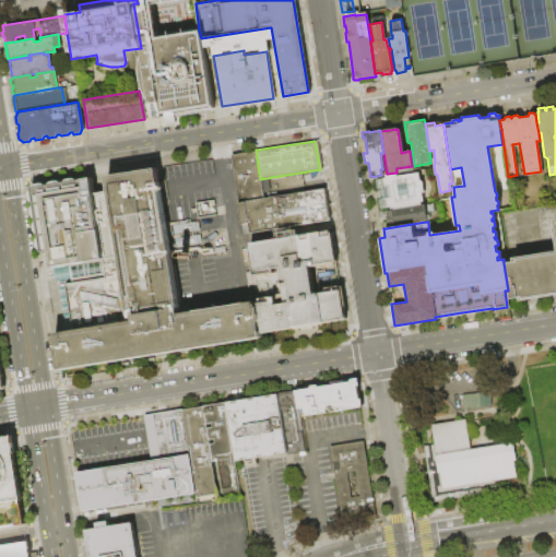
[(236,202),(228,154),(256,150),(260,179),(262,191),(263,198),(236,202)]
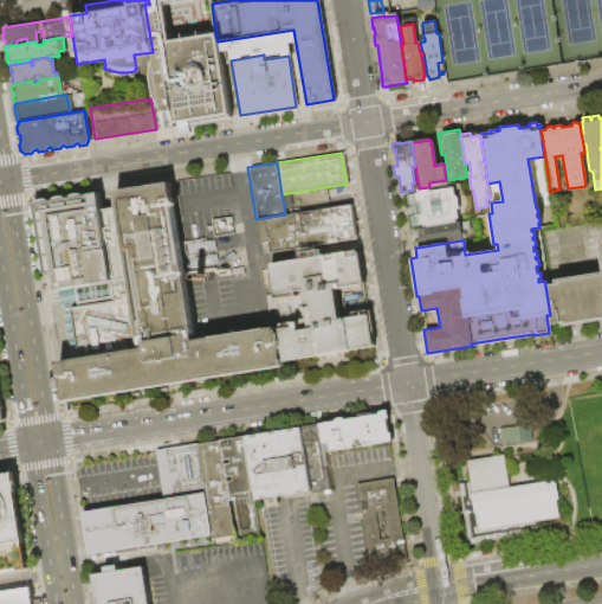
[(282,365),(277,326),(193,339),(175,223),(167,181),(111,190),(115,205),(127,275),(52,288),(64,359),(56,361),(63,400),(174,381),(282,365)]
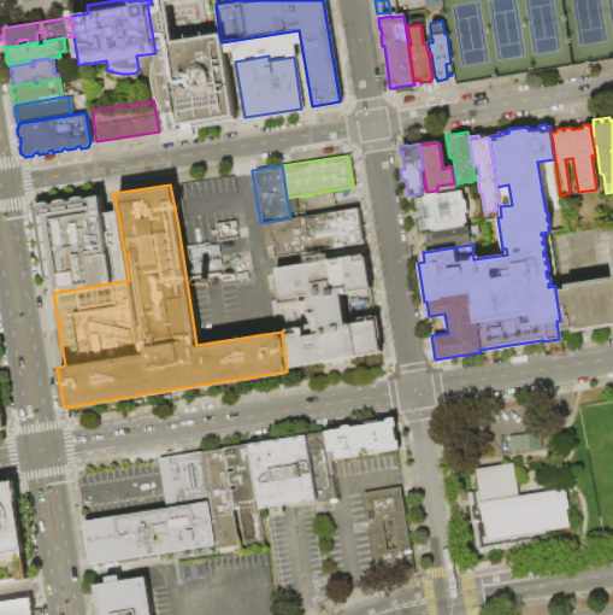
[(426,192),(436,191),(436,194),(460,191),(461,199),(464,199),(466,212),(464,212),(465,222),(463,222),(429,228),(418,229),(417,229),(416,221),(417,221),(417,220),(422,218),(420,208),(413,208),(412,198),(424,197),(424,193),(426,192)]
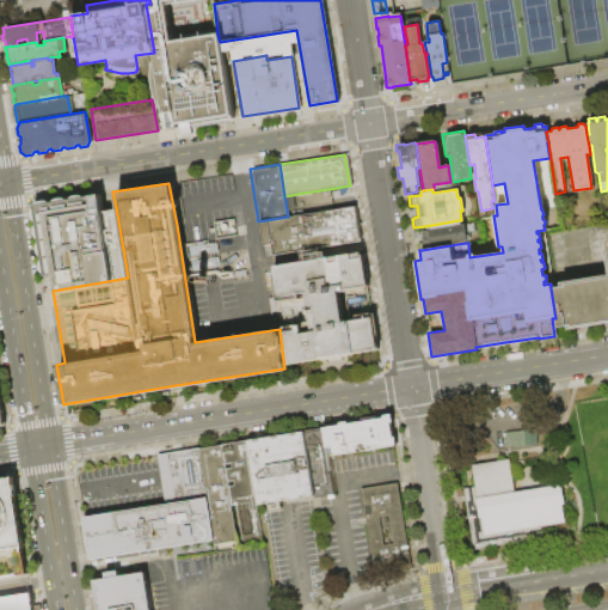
[(29,203),(97,193),(100,209),(116,207),(128,278),(53,291),(42,292),(29,203)]
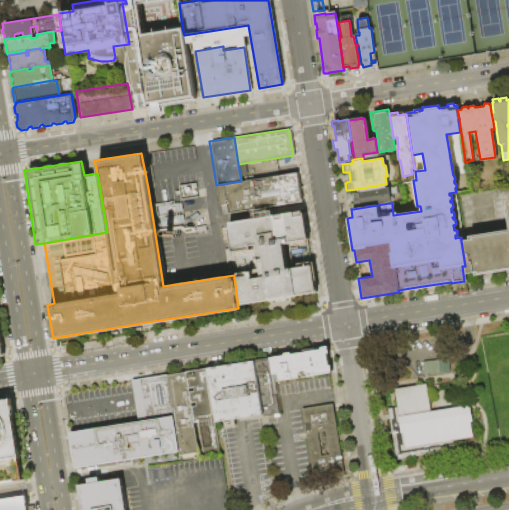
[(238,164),(244,163),(246,174),(240,175),(238,164)]
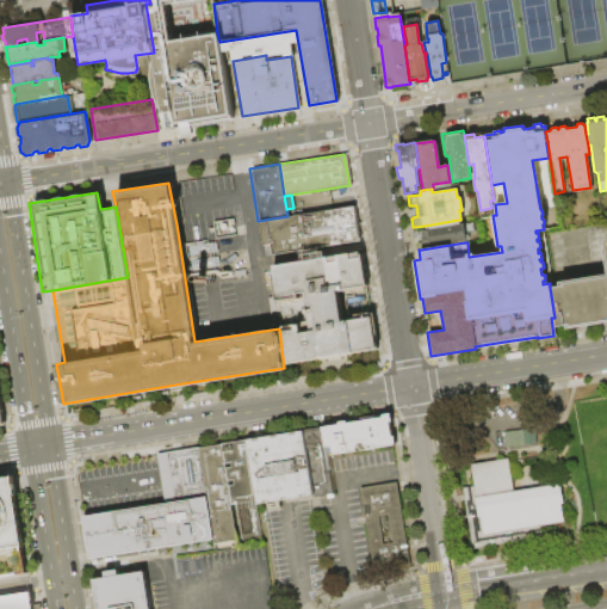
[(271,254),(270,244),(262,245),(258,221),(287,216),(353,205),(358,240),(271,254)]
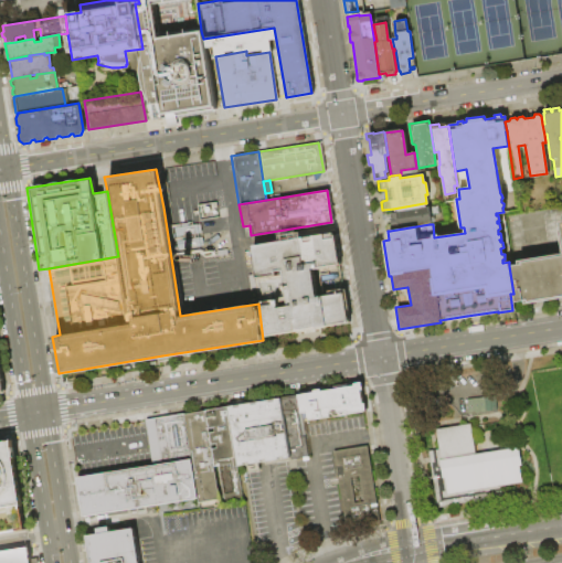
[(393,209),(424,203),(425,206),(428,206),(431,221),(430,221),(430,224),(390,231),(388,218),(390,218),(389,212),(394,212),(393,209)]
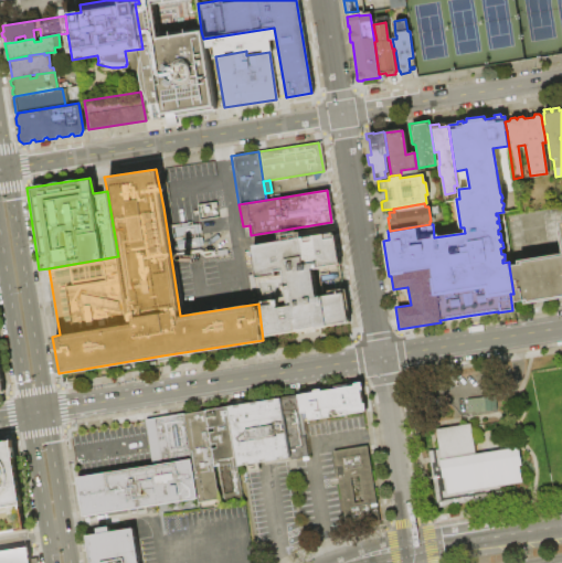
[(513,294),(509,266),(521,264),(521,262),(561,255),(561,242),(559,222),(561,221),(561,298),(523,304),(523,300),(515,301),(513,294)]
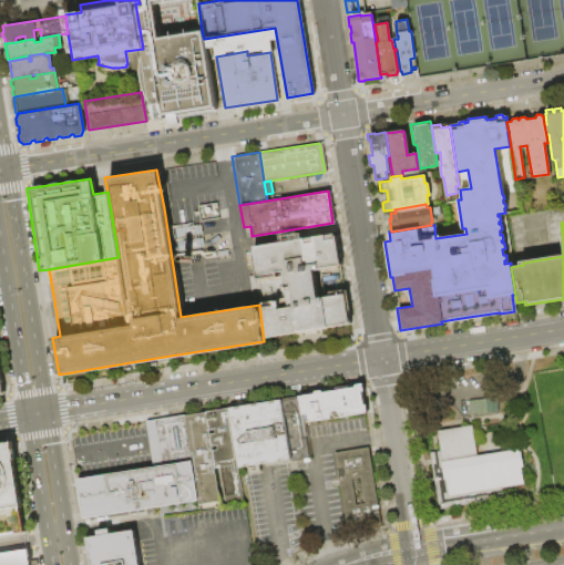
[(296,226),(275,232),(276,240),(297,235),(296,226)]
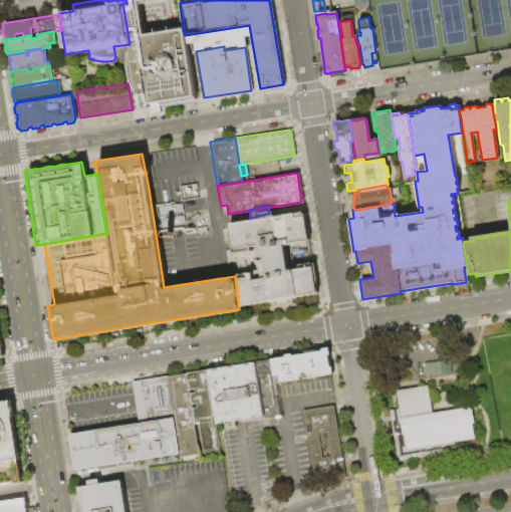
[(314,293),(309,265),(287,269),(282,243),(305,238),(301,210),(227,223),(230,247),(231,250),(257,246),(262,272),(235,276),(239,304),(259,301),(314,293)]
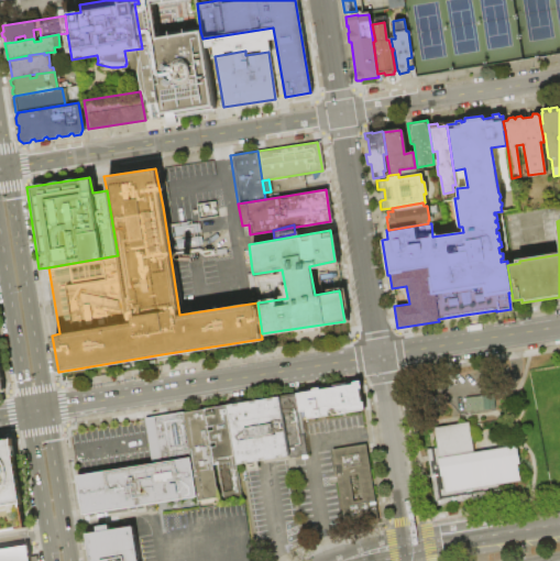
[(295,393),(311,391),(311,388),(318,387),(319,389),(351,384),(351,382),(360,381),(361,387),(358,388),(360,402),(362,402),(363,409),(359,409),(306,418),(305,410),(298,411),(295,393)]
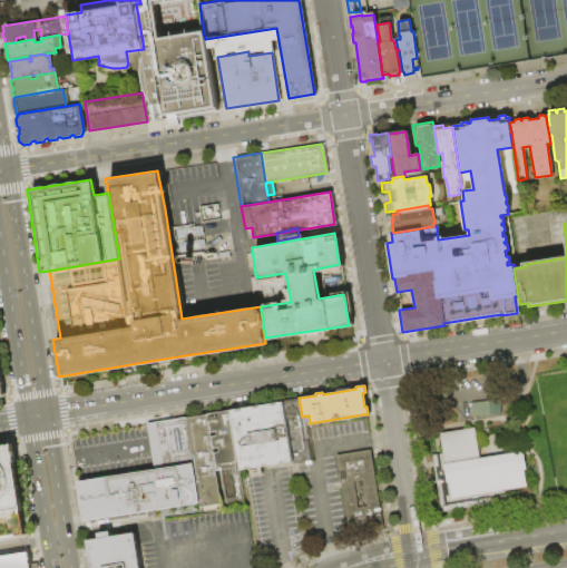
[(281,401),(299,398),(302,417),(309,460),(292,463),(291,461),(281,401)]
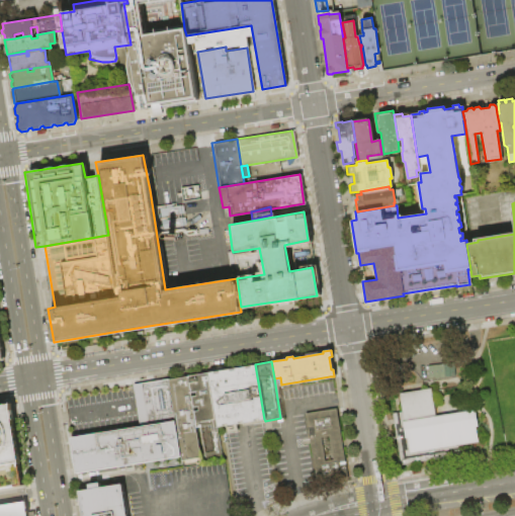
[(450,375),(449,362),(424,363),(424,376),(450,375)]
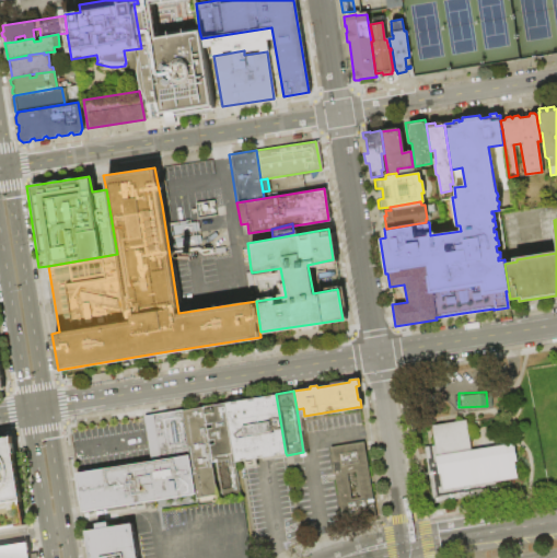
[(223,403),(276,394),(286,453),(233,462),(223,403)]
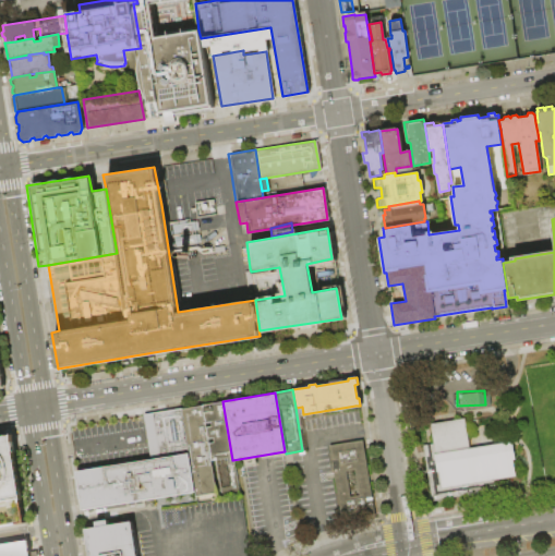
[(219,496),(219,492),(214,460),(209,460),(201,405),(222,401),(232,460),(238,493),(219,496)]
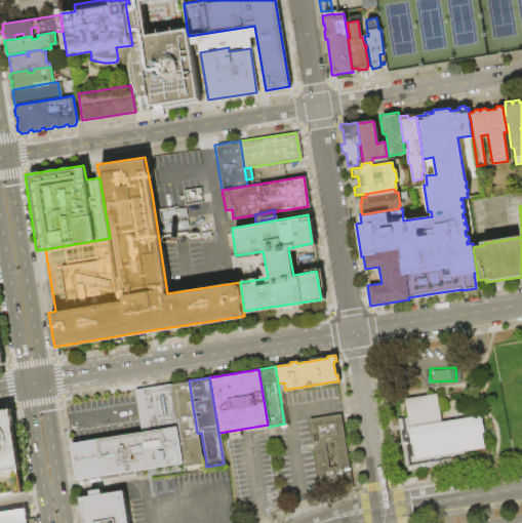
[(189,380),(197,433),(202,464),(183,467),(182,461),(169,384),(189,380)]
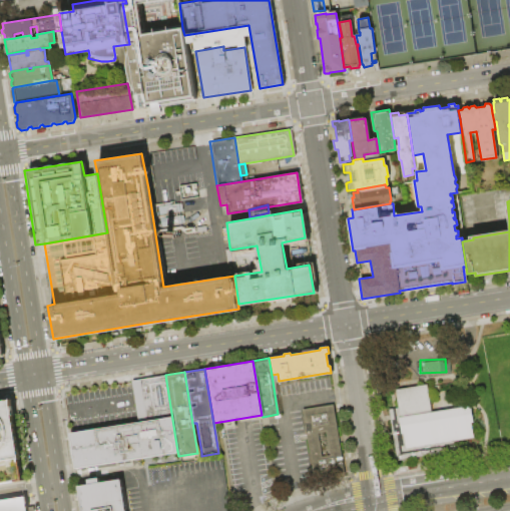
[(165,375),(177,451),(74,468),(68,433),(137,422),(130,381),(165,375)]
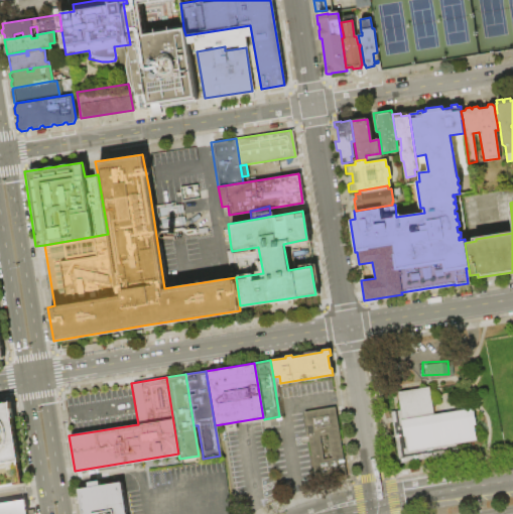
[(427,384),(430,410),(471,405),(473,421),(472,421),(474,437),(436,443),(438,455),(395,461),(389,417),(398,415),(394,389),(427,384)]
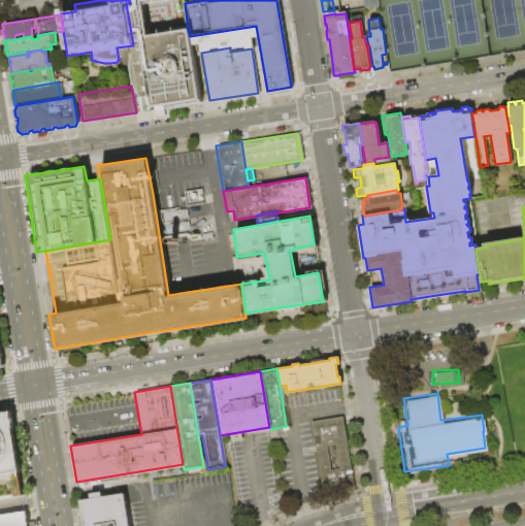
[(0,408),(9,407),(12,407),(23,471),(20,472),(24,496),(0,499),(0,408)]
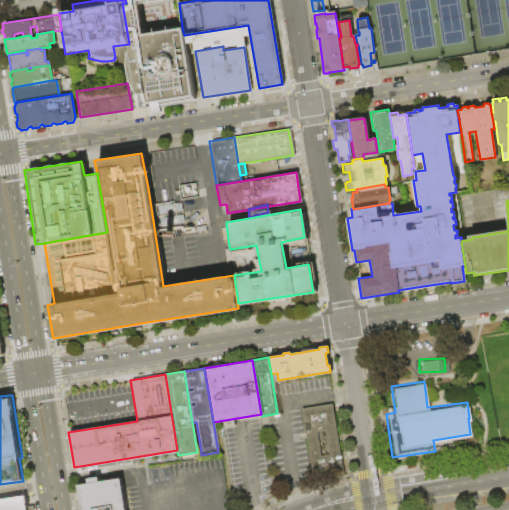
[(300,408),(331,403),(342,472),(311,477),(300,408)]
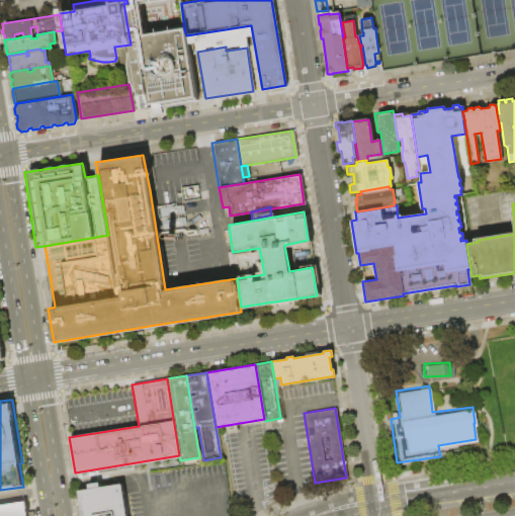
[(80,515),(76,490),(87,488),(86,483),(97,481),(98,487),(120,483),(125,515),(80,515)]
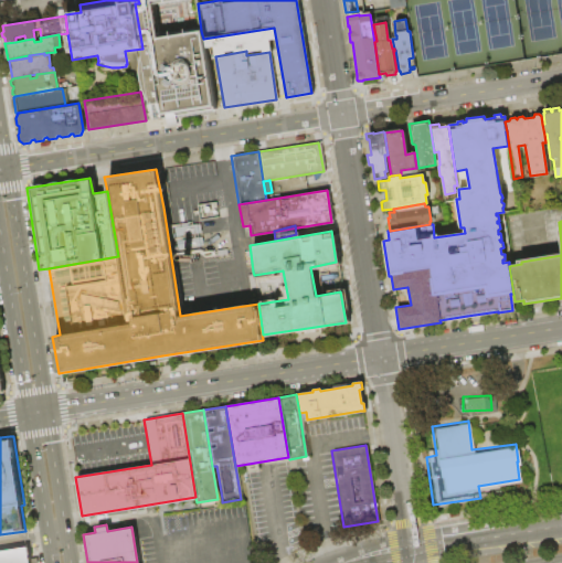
[(0,550),(25,546),(28,559),(28,562),(0,562),(0,550)]
